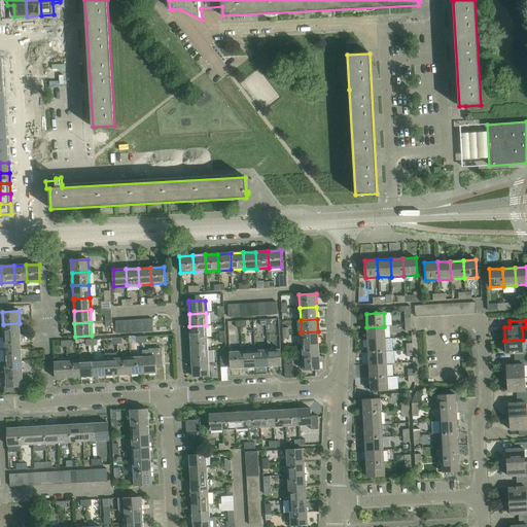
[(20,323),(3,324),(4,337),(21,337),(20,323)]
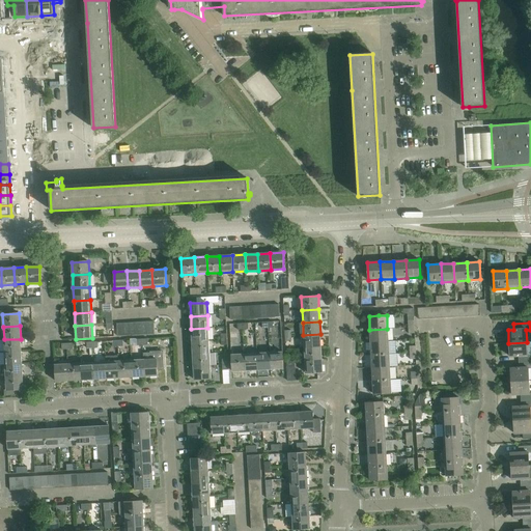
[(207,328),(191,329),(192,341),(208,340),(207,328)]
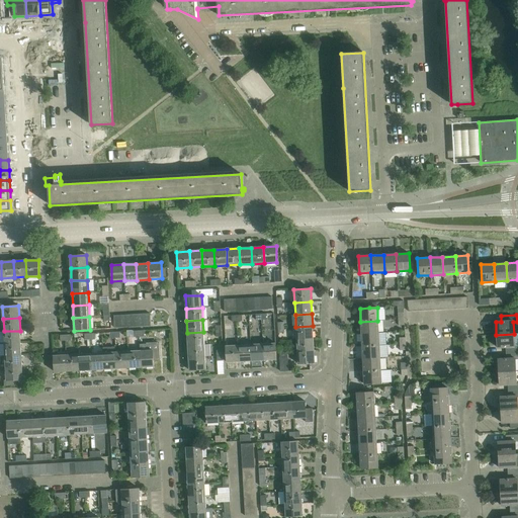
[(377,321),(360,322),(361,334),(378,333),(377,321)]
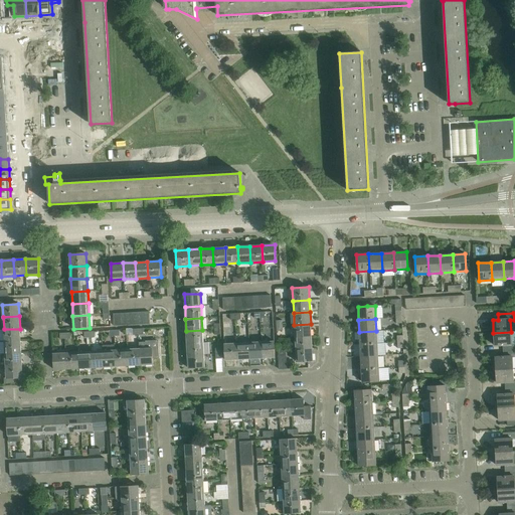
[(311,324),(294,325),(295,337),(311,336),(311,324)]
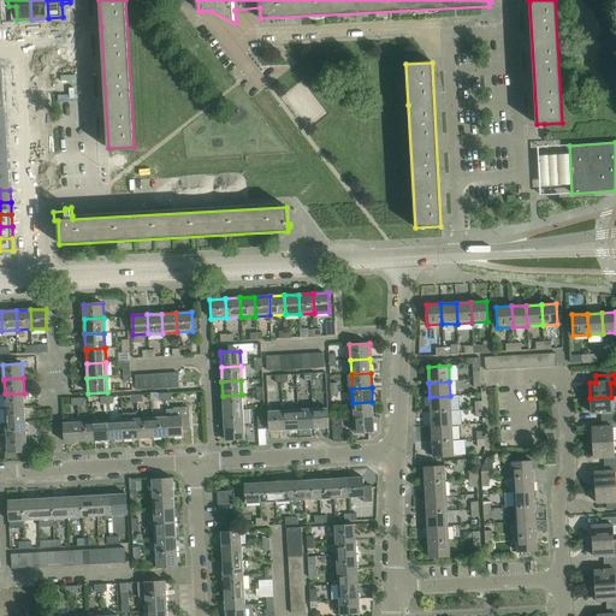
[(24,394),(5,394),(5,409),(24,408),(24,394)]
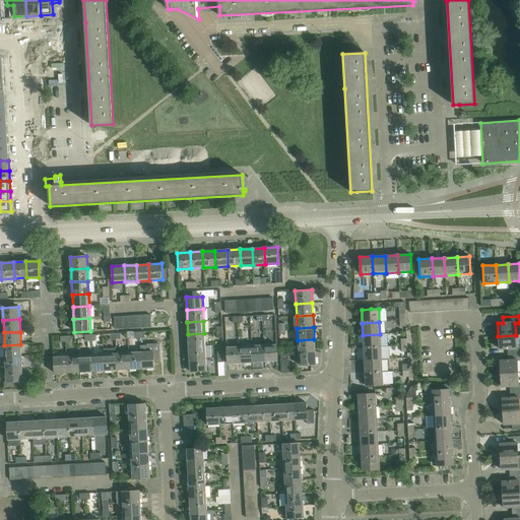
[(204,333),(188,334),(189,346),(205,346),(204,333)]
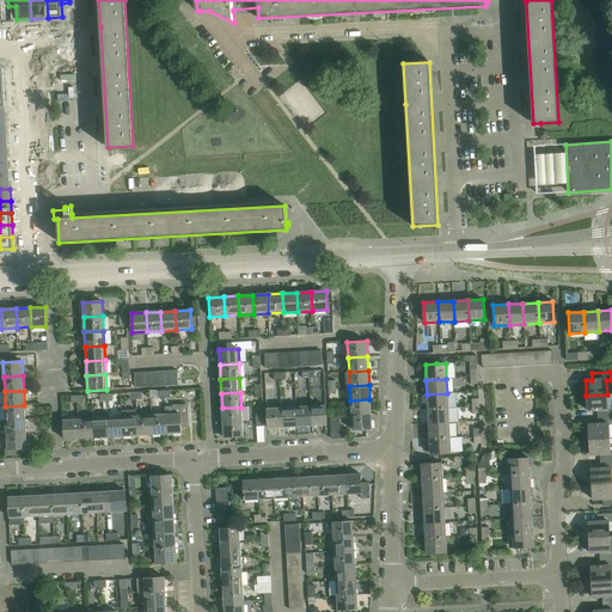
[(447,393),(427,395),(428,409),(448,408),(447,393)]
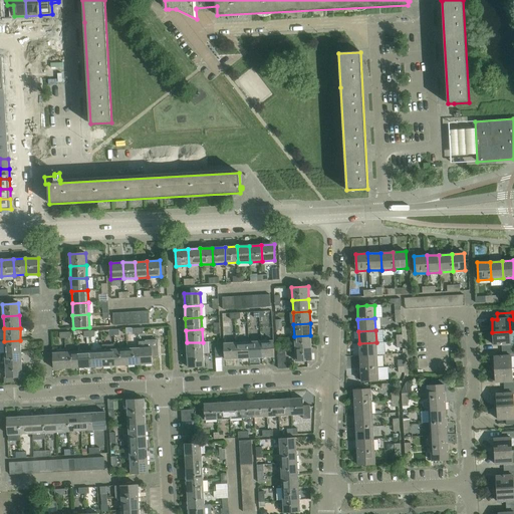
[(510,331),(492,332),(493,345),(502,344),(502,350),(513,349),(513,342),(510,343),(510,331)]
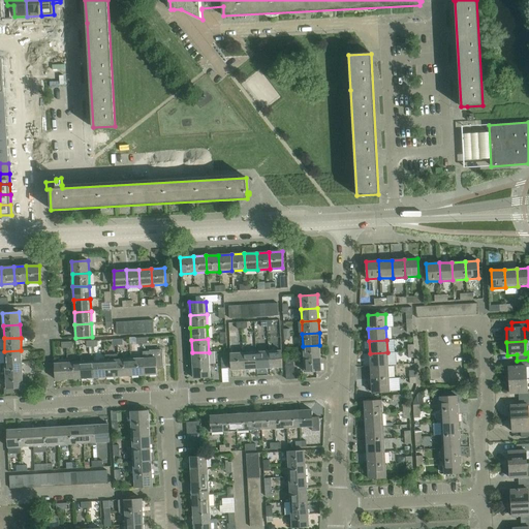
[(319,345),(303,346),(304,360),(320,359),(319,345)]
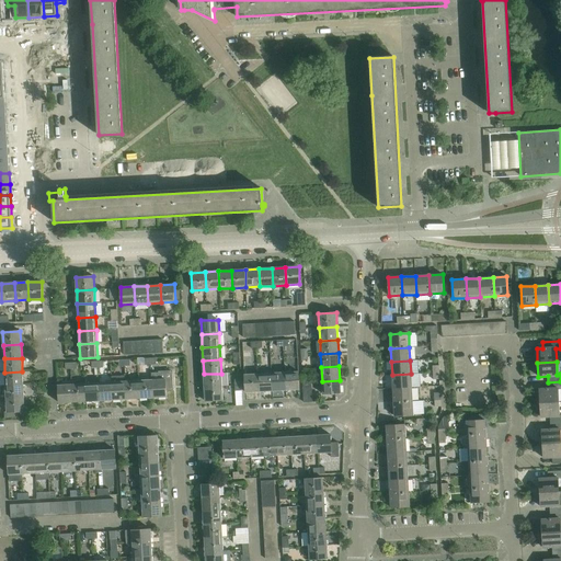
[(22,371),(4,373),(6,386),(23,385),(22,371)]
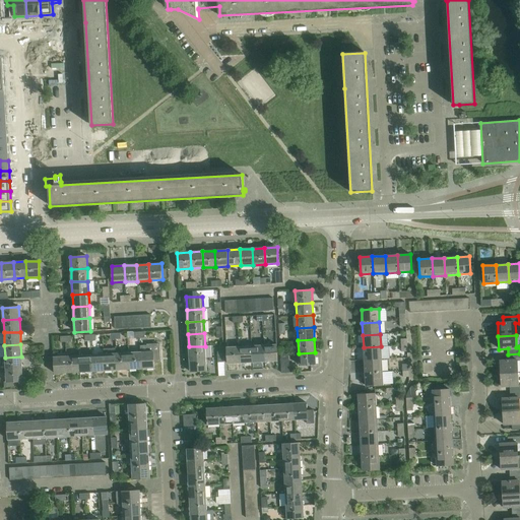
[(276,344),(264,345),(265,362),(277,361),(276,344)]
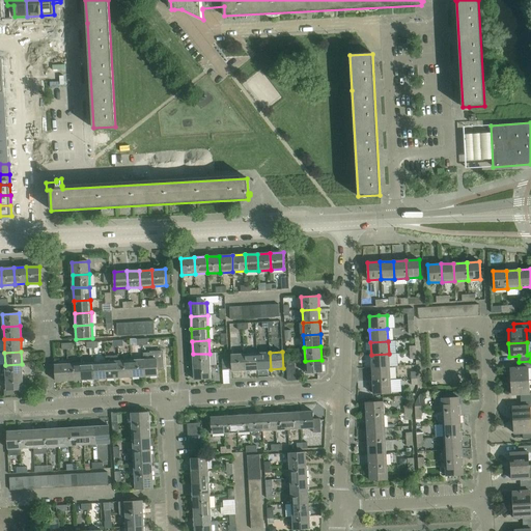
[(270,353),(257,354),(257,370),(271,369),(270,353)]
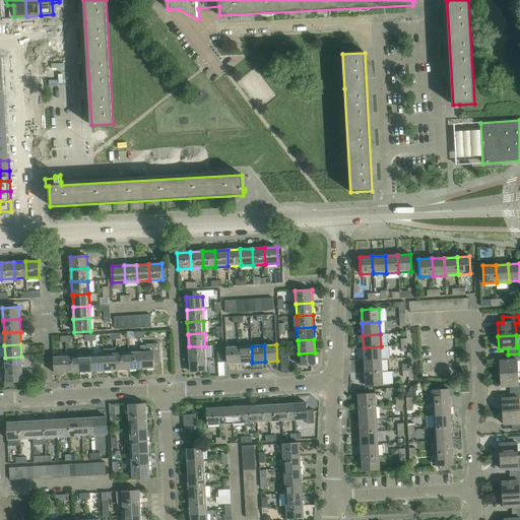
[(205,346),(189,346),(189,360),(205,359),(205,346)]
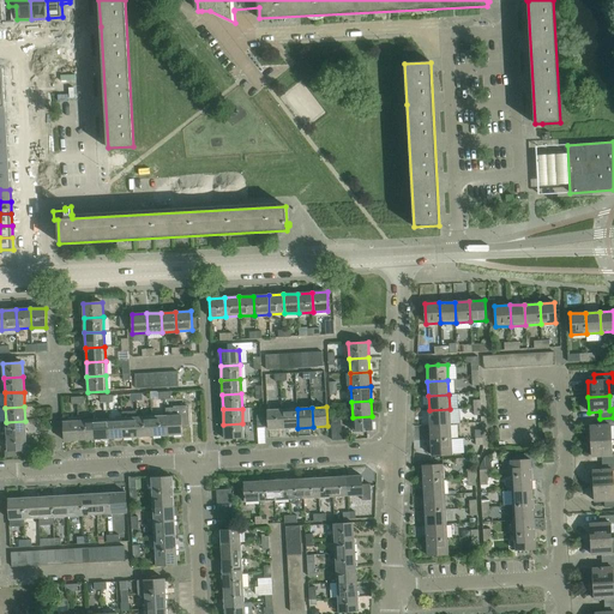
[(283,429),(282,409),(268,410),(269,429),(283,429)]
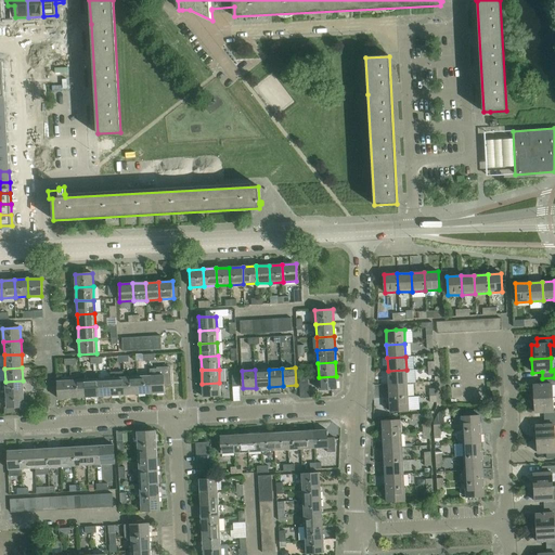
[(269,370),(255,370),(256,388),(269,387),(269,370)]
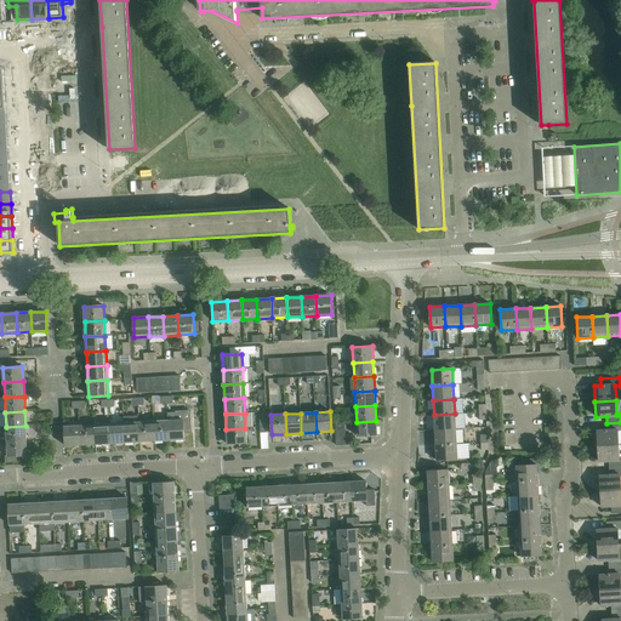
[(455,414),(434,415),(434,431),(456,429),(455,414)]
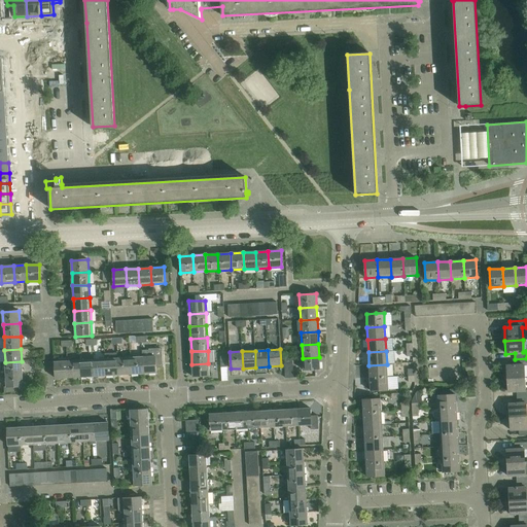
[(155,356),(142,357),(143,374),(156,373),(155,356)]
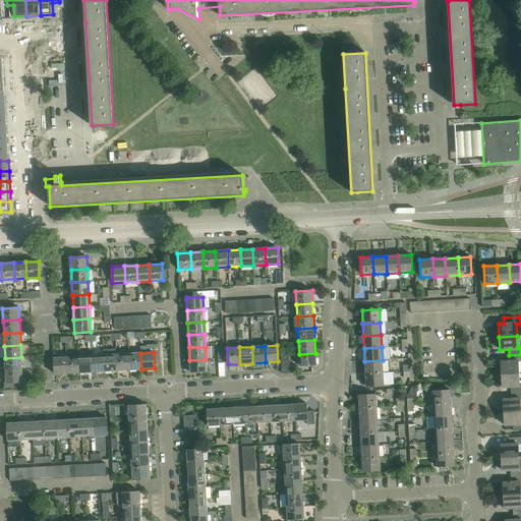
[(140,353),(128,354),(129,370),(141,369),(140,353)]
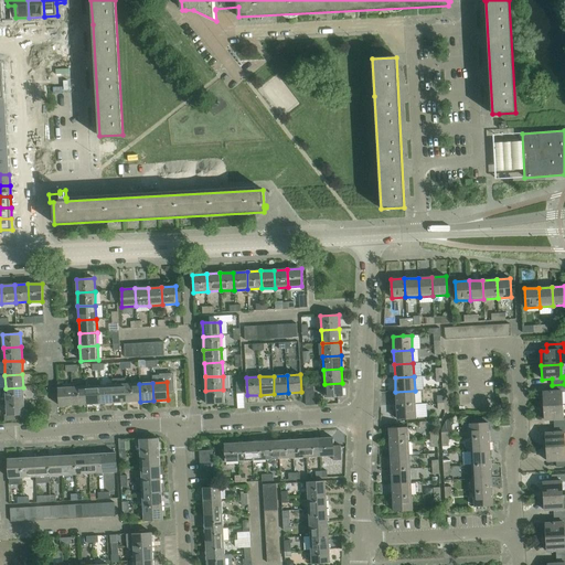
[(342,383),(324,384),(326,397),(343,396),(342,383)]
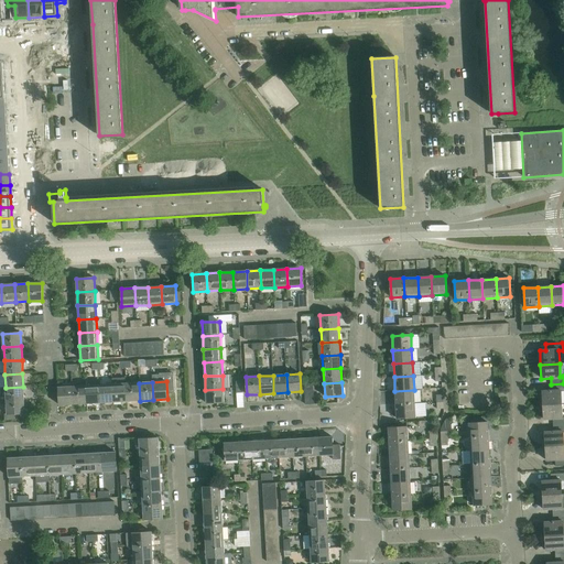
[(126,383),(112,384),(114,402),(127,401),(126,383)]
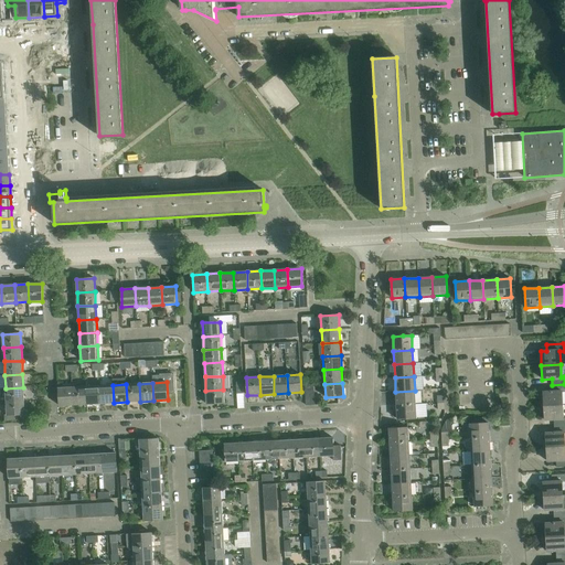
[(139,384),(126,384),(127,402),(140,402),(139,384)]
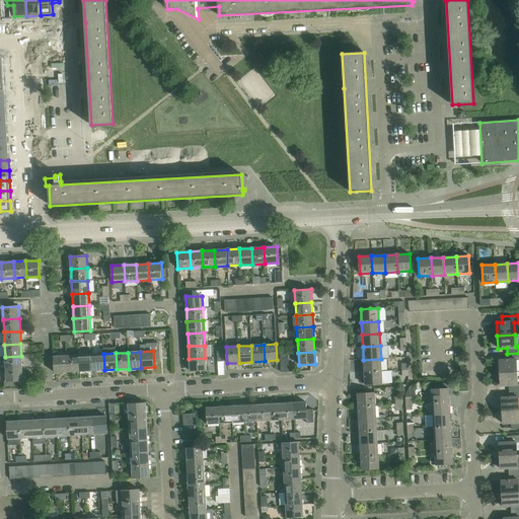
[(499,360),(500,373),(517,372),(516,360),(518,359),(518,353),(507,354),(507,360),(499,360)]
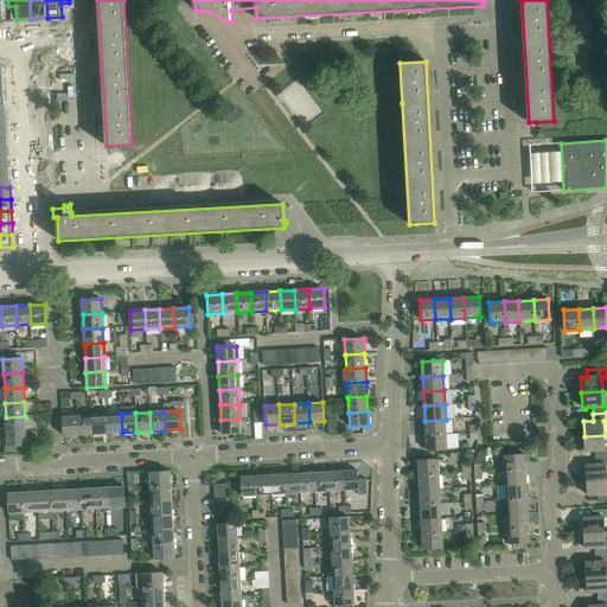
[(121,414),(107,415),(108,434),(122,433),(121,414)]
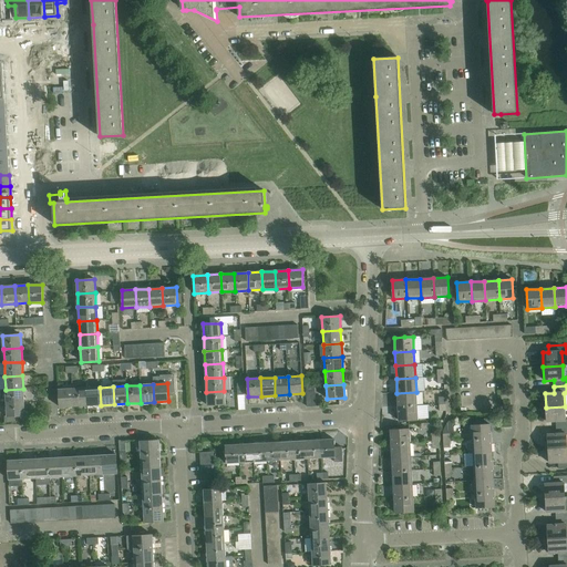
[(85,388),(72,389),(73,406),(86,406),(85,388)]
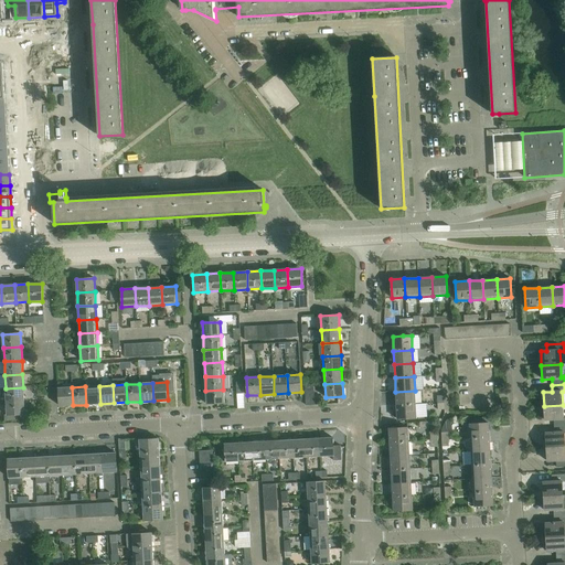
[(99,386),(85,386),(86,405),(100,404),(99,386)]
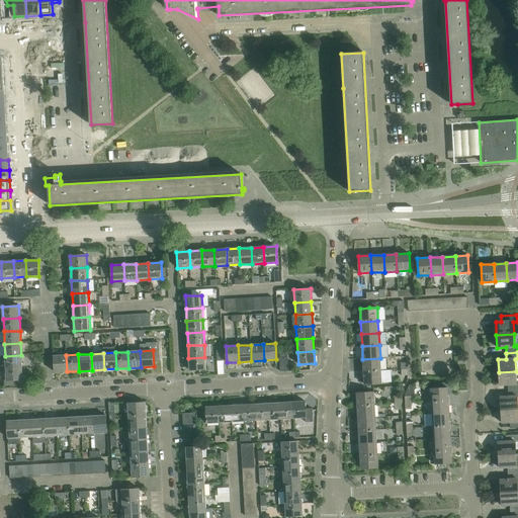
[(21,355),(5,356),(5,368),(22,367),(21,355)]
